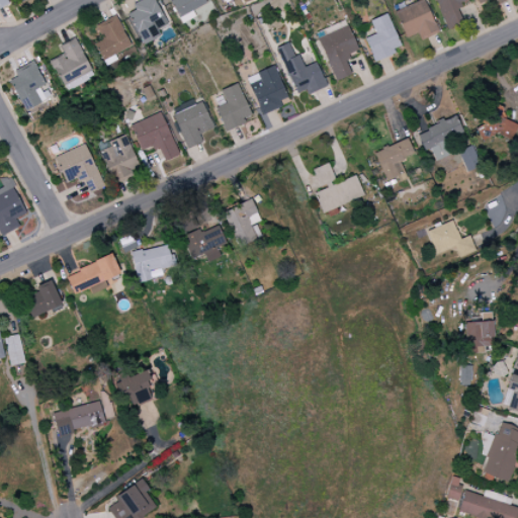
[(141,0),(132,5),(135,10),(127,14),(143,45),(160,35),(157,30),(167,24),(153,0),(141,0)]
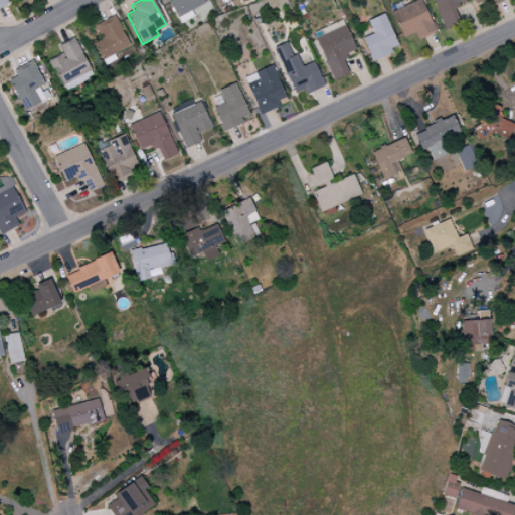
[(170,0),(168,1),(180,24),(193,16),(191,11),(204,4),(202,0),(170,0)]
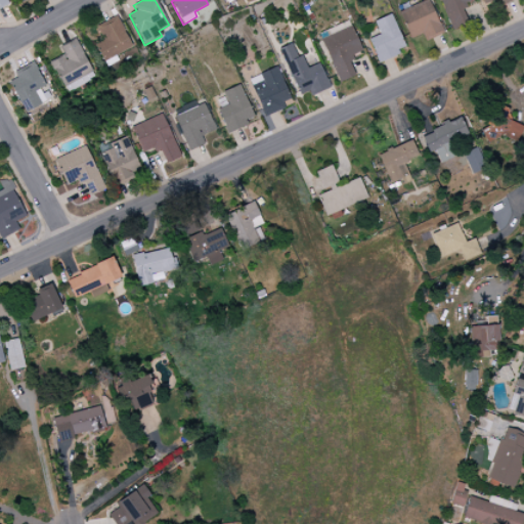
[(409,39),(422,34),(425,41),(442,34),(428,0),(425,0),(398,11),(409,39)]
